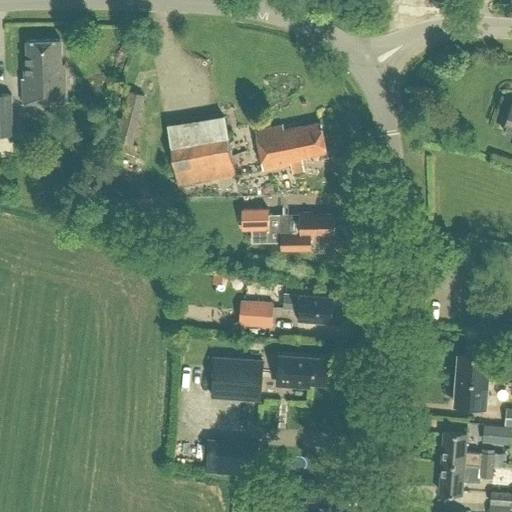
[(60,60),(59,36),(24,37),(25,60),(22,60),(23,75),(21,75),(22,100),(64,98),(63,60),(60,60)]
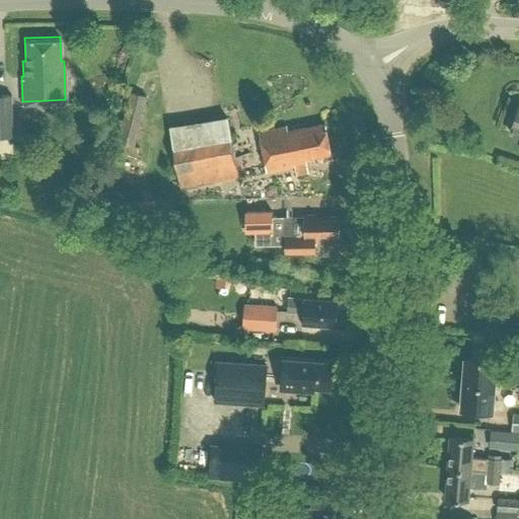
[(116,147),(123,148),(121,155),(136,159),(138,152),(133,150),(145,93),(128,89),(116,147)]
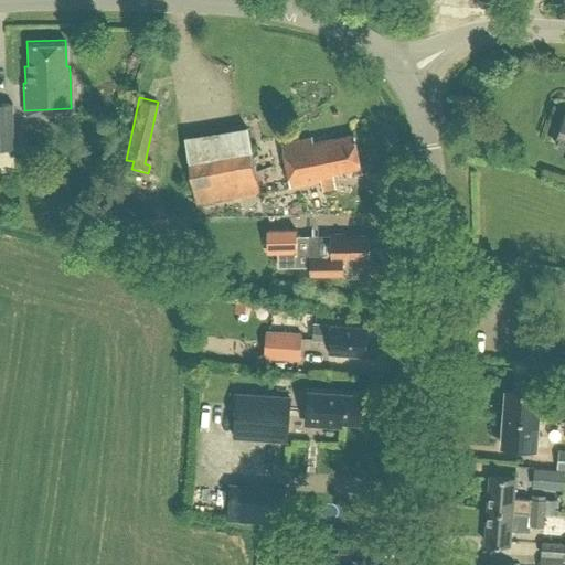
[(0,170),(12,170),(11,147),(13,147),(12,102),(0,102),(0,170)]
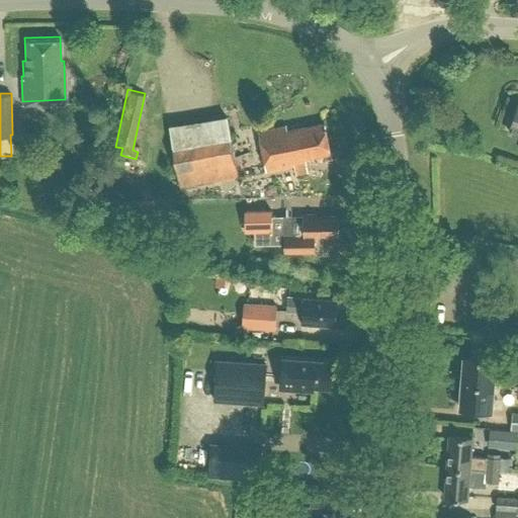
[(328,150),(322,120),(286,127),(285,121),(255,127),(263,169),(294,163),(295,172),(308,170),(306,161),(308,161),(307,155),(328,150)]
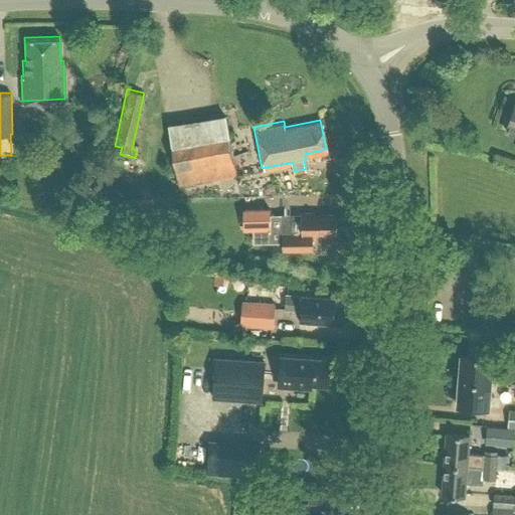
[(232,175),(226,133),(170,142),(176,184),(232,175)]
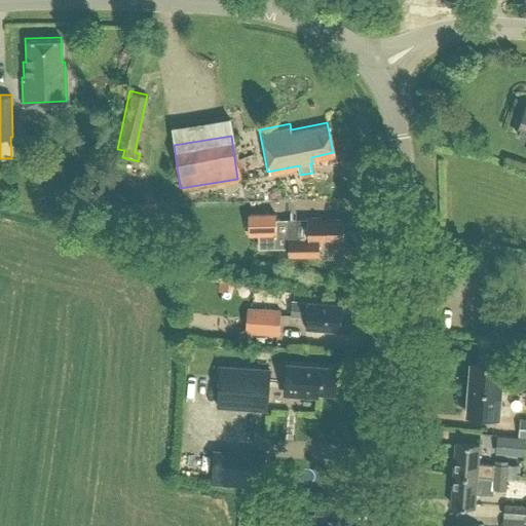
[(236,158),(253,154),(250,138),(232,142),(236,158)]
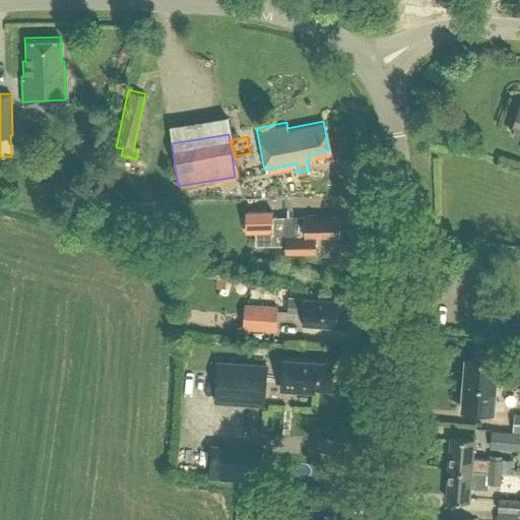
[(200,203),(220,198),(216,184),(196,189),(200,203)]
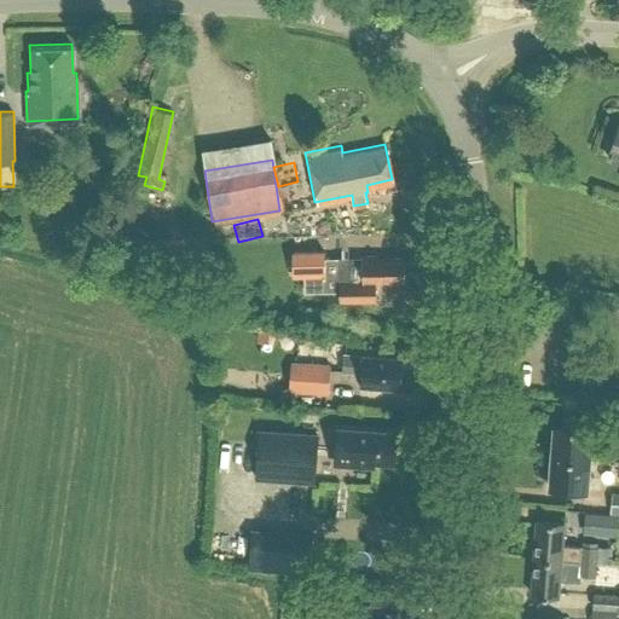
[(324,252),(293,252),(294,277),(302,277),(325,277),(324,255),(324,252)]
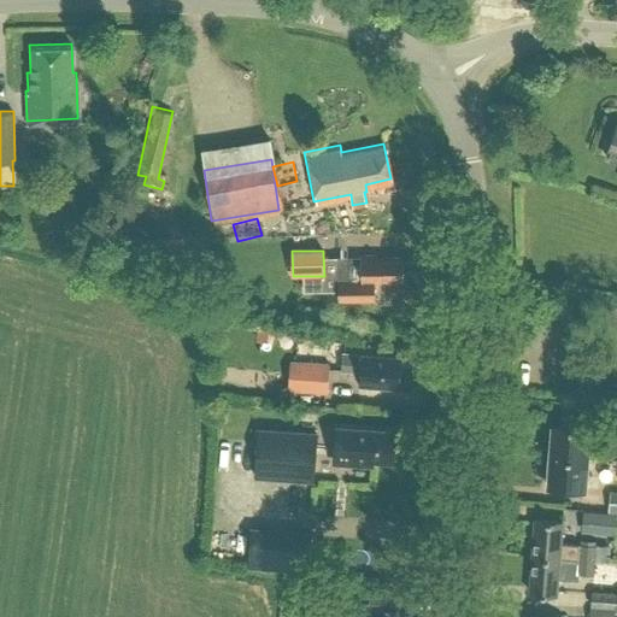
[(338,298),(372,298),(372,282),(401,282),(401,254),(338,254),(338,298)]
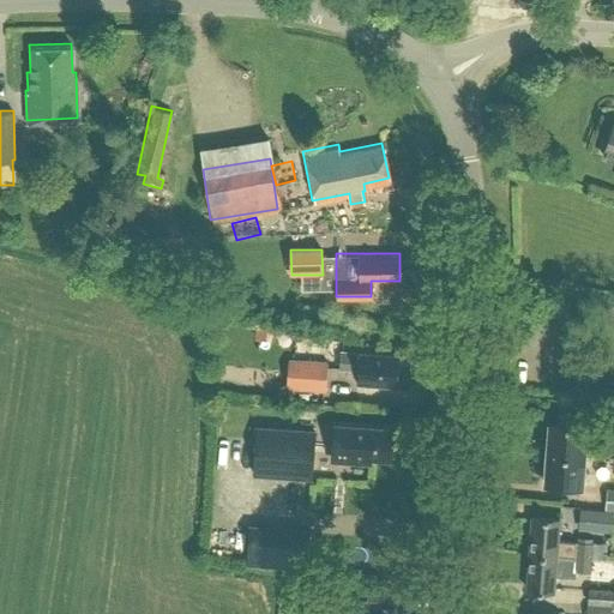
[(271,332),(254,330),(253,343),(270,344),(271,332)]
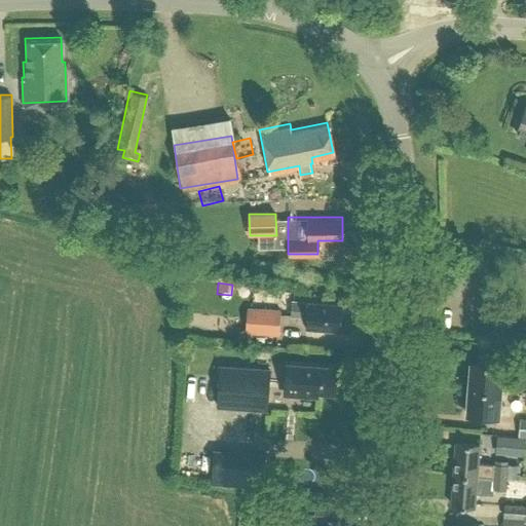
[(340,329),(342,301),(293,297),(292,313),(306,314),(306,326),(340,329)]
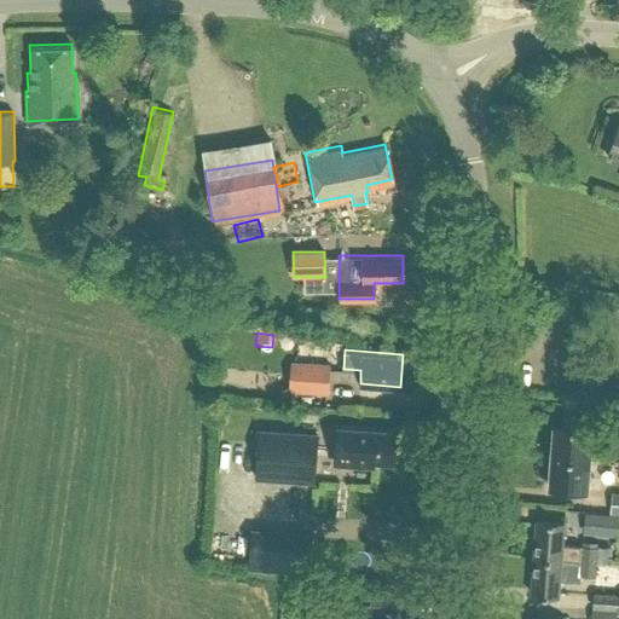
[(328,393),(330,363),(291,360),(289,391),(328,393)]
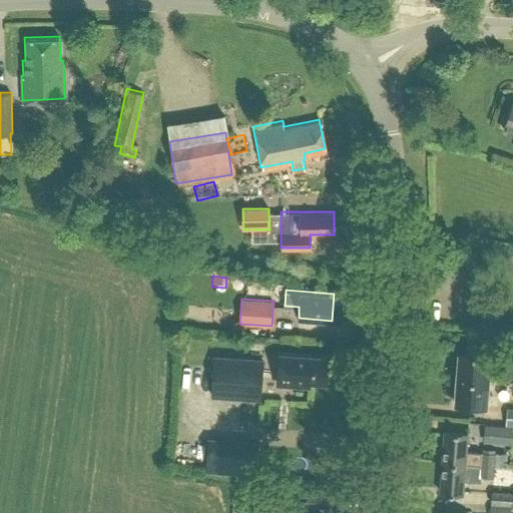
[(457,375),(490,377),(493,351),(459,348),(457,375)]
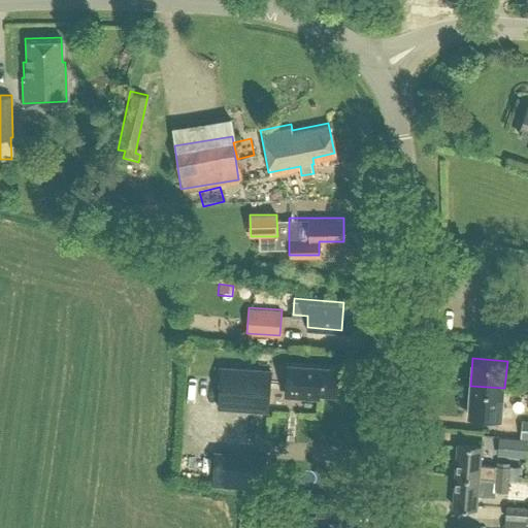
[(337,394),(339,368),(289,364),(287,390),(303,391),(303,392),(337,394)]
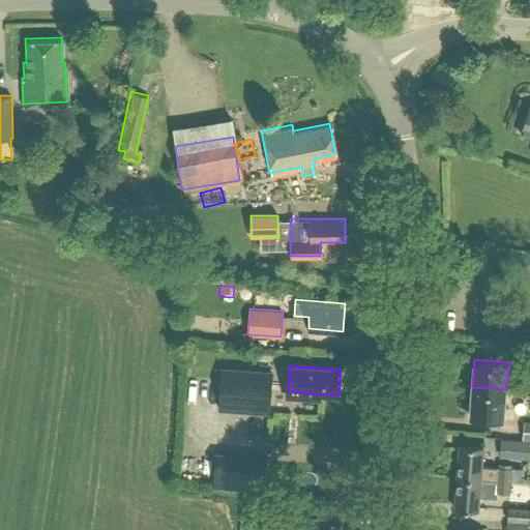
[(270,413),(274,371),(224,366),(221,409),(270,413)]
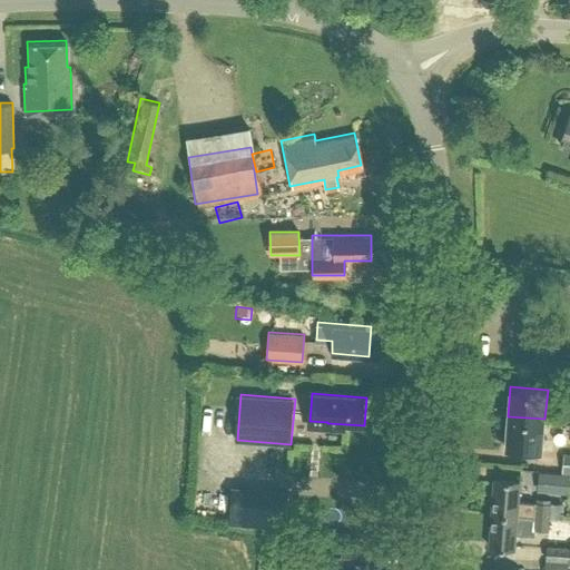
[(543,440),(544,419),(508,416),(505,446),(553,450),(553,441),(543,440)]
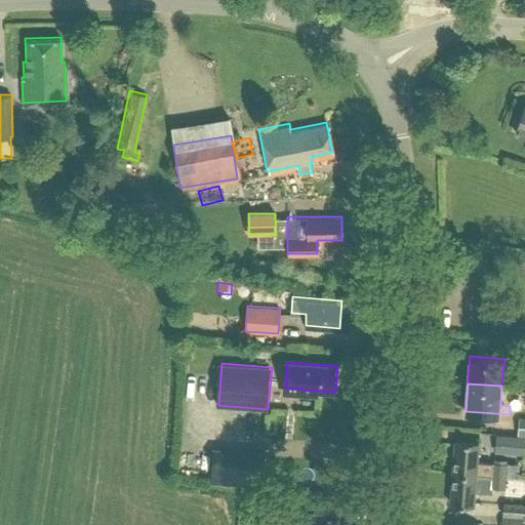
[(524,436),(517,436),(517,435),(496,434),(495,452),(524,454),(524,437),(524,436)]
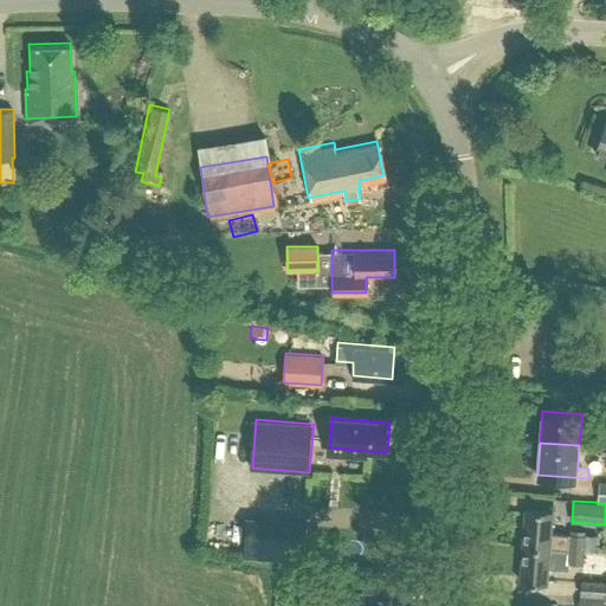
[(584,548),(598,549),(599,535),(549,532),(552,509),(523,507),(521,543),(548,546),(567,547),(584,548)]
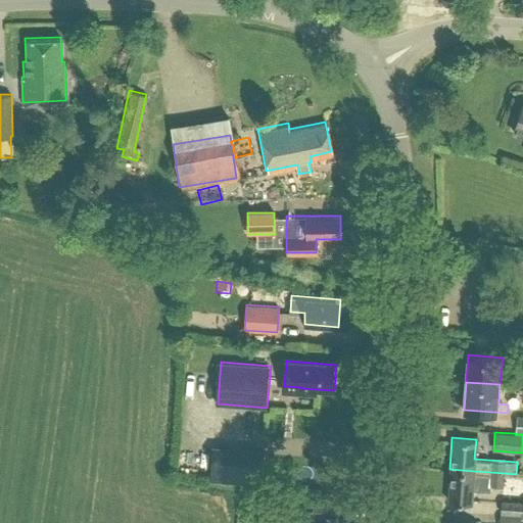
[(208,481),(260,484),(263,449),(210,446),(208,481)]
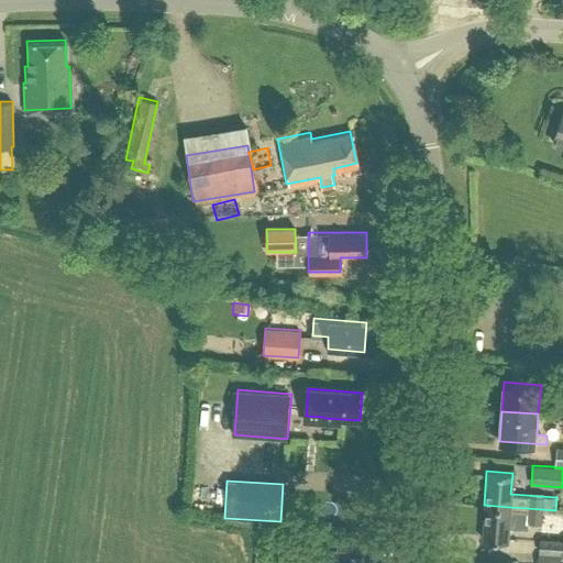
[(509,507),(484,505),(481,539),(507,541),(508,527),(526,528),(526,522),(527,508),(509,507)]
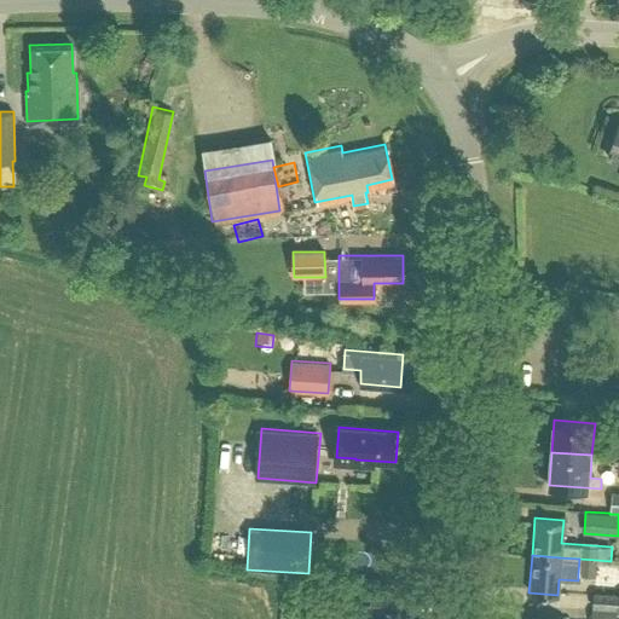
[(595,576),(596,560),(579,559),(578,574),(595,576)]
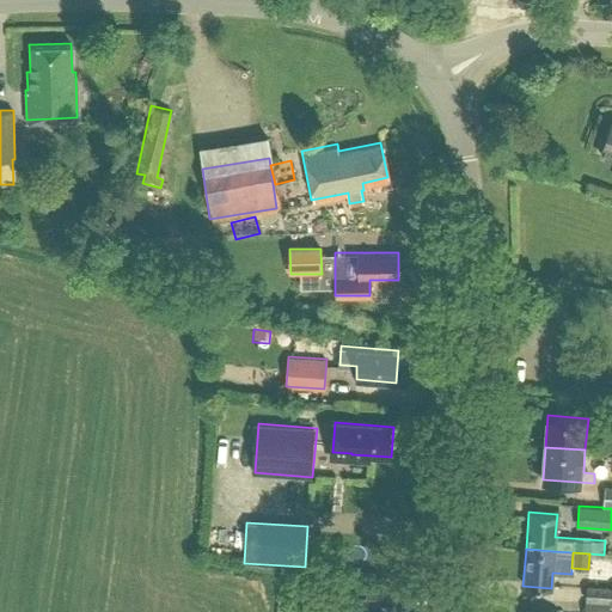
[(611,577),(611,562),(594,562),(593,577),(611,577)]
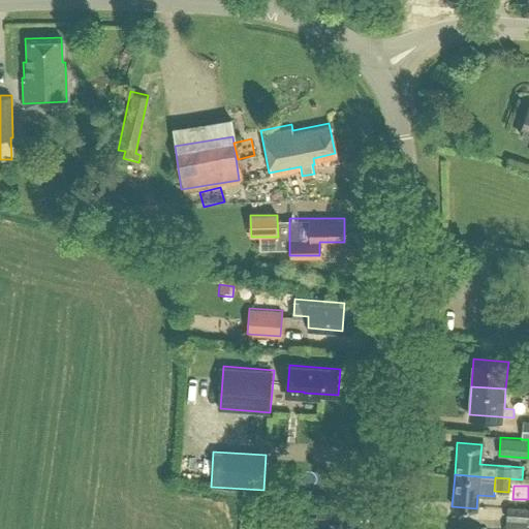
[(528,521),(528,506),(506,505),(505,520),(528,521)]
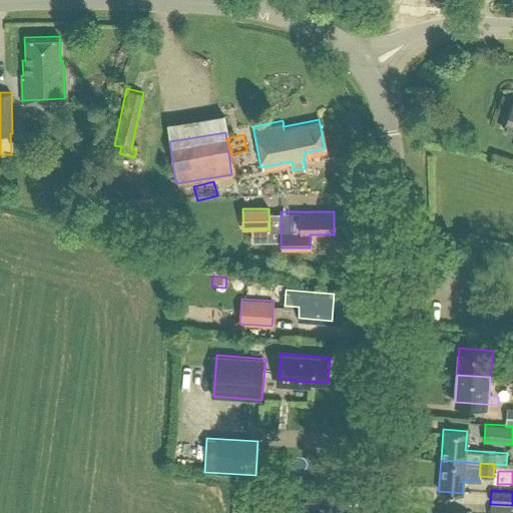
[(309,491),(308,498),(322,499),(323,493),(309,491)]
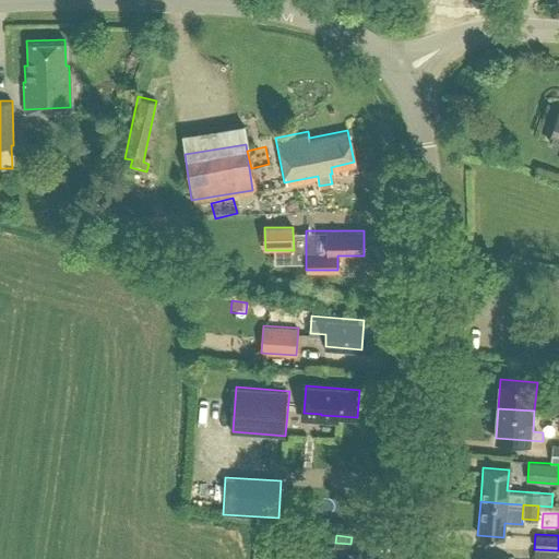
[(333,558),(335,545),(294,540),(292,558),(333,558)]
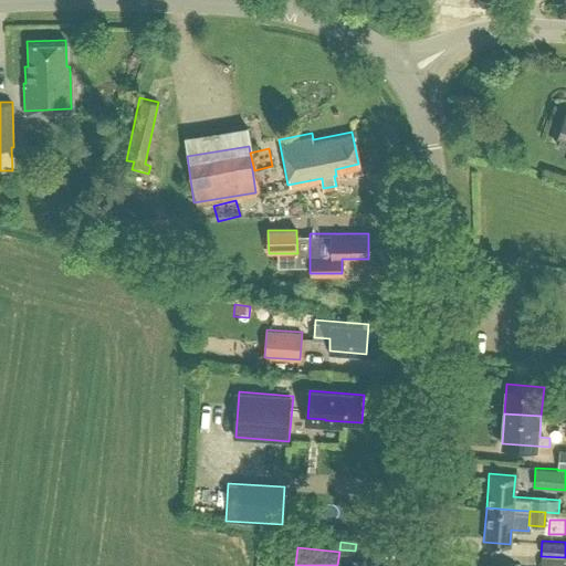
[(564,565),(565,557),(541,556),(540,565),(564,565)]
